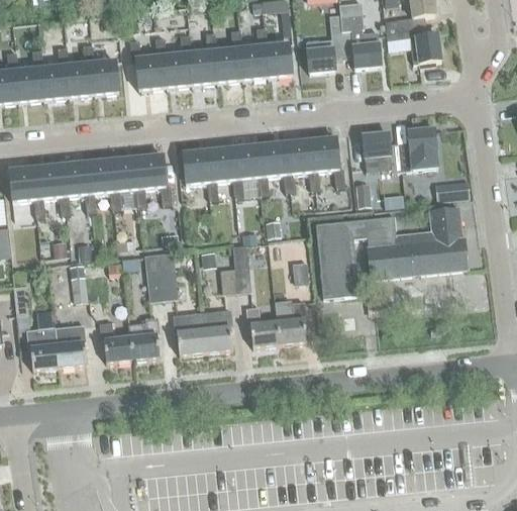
[(252,13),(263,12),(262,0),(251,1),(252,13)]
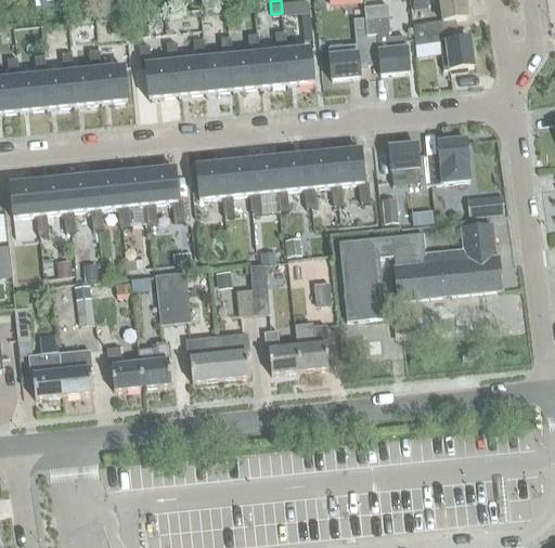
[(426,31),(456,27),(454,16),(466,15),(464,0),(440,0),(442,17),(425,20),(426,31)]
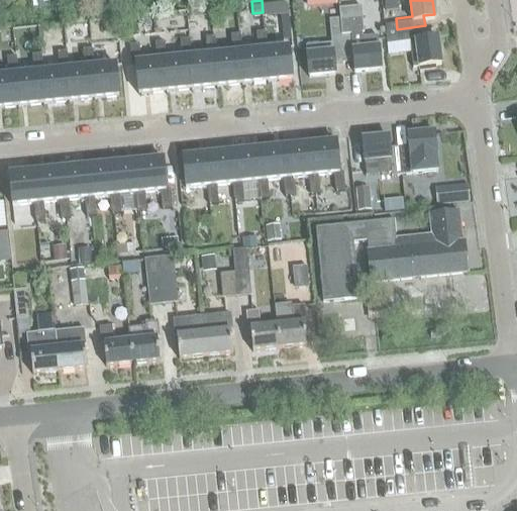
[(340,30),(343,58),(352,57),(353,69),(380,66),(378,43),(377,31),(362,32),(362,29),(364,28),(360,2),(338,4),(339,13),(340,30)]
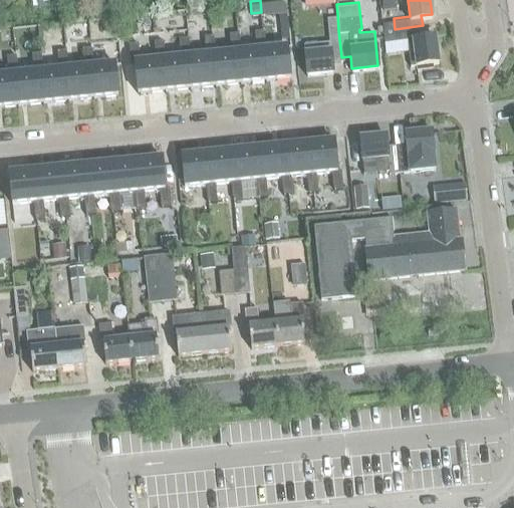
[(338,30),(337,13),(326,14),(328,31),(329,39),(303,42),(306,72),(332,69),(331,58),(341,57),(338,30)]
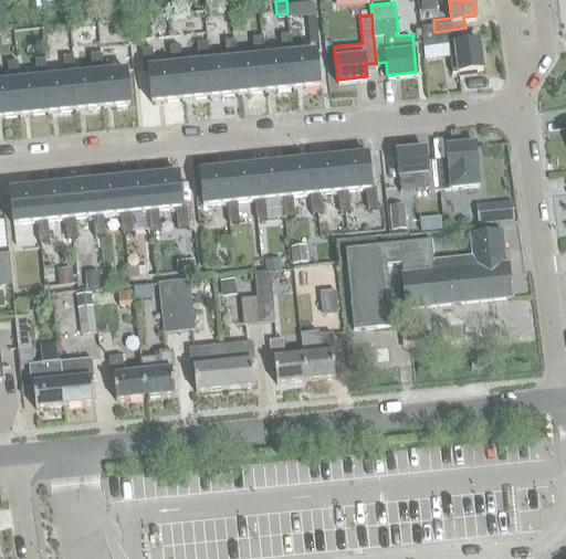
[(125,16),(112,17),(113,30),(126,29),(125,16)]
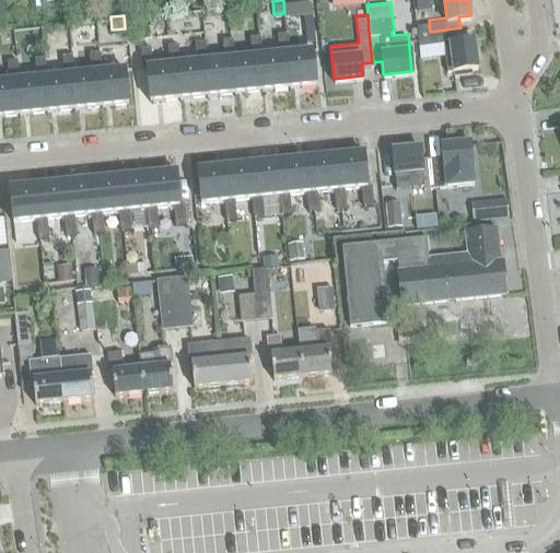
[(305,40),(315,39),(314,26),(304,26),(305,40)]
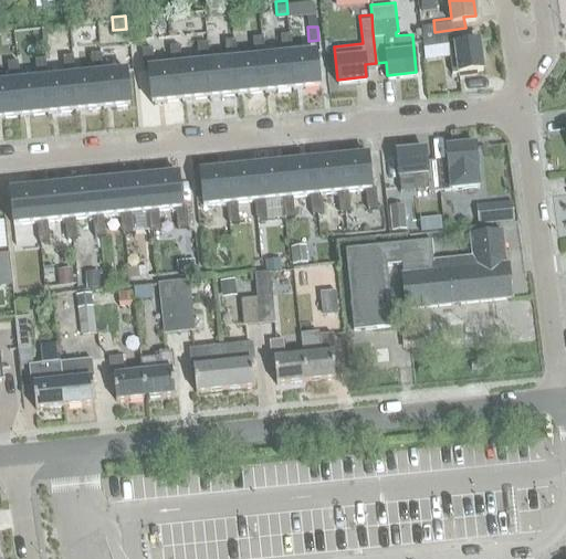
[(465,28),(435,32),(437,42),(454,40),(459,69),(483,65),(479,38),(467,39),(465,28)]
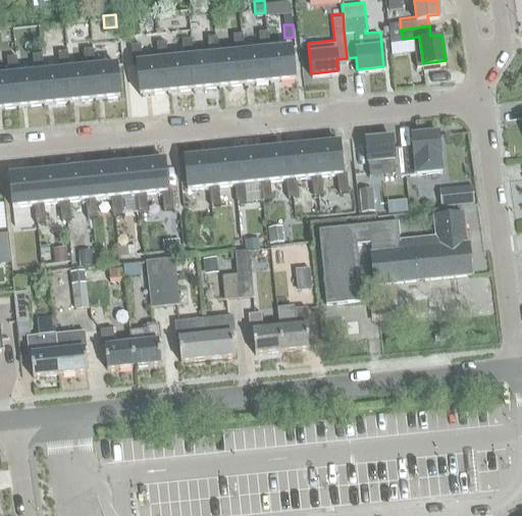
[(258,29),(259,47),(264,47),(267,78),(293,74),(291,44),(269,46),(267,28),(258,29)]
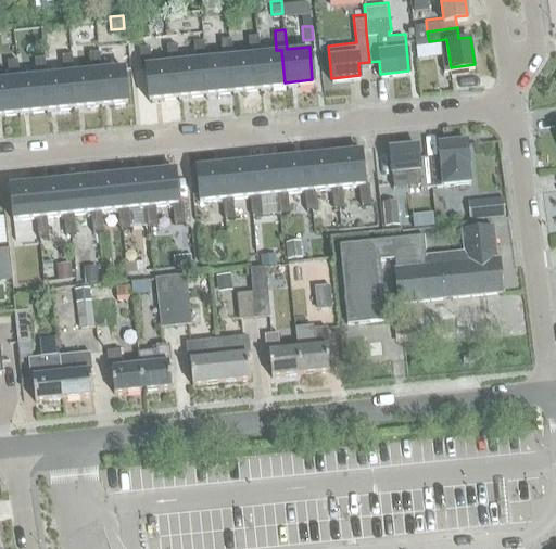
[(248,33),(249,52),(253,52),(256,86),(285,83),(281,50),(276,50),(258,52),(257,33),(248,33)]
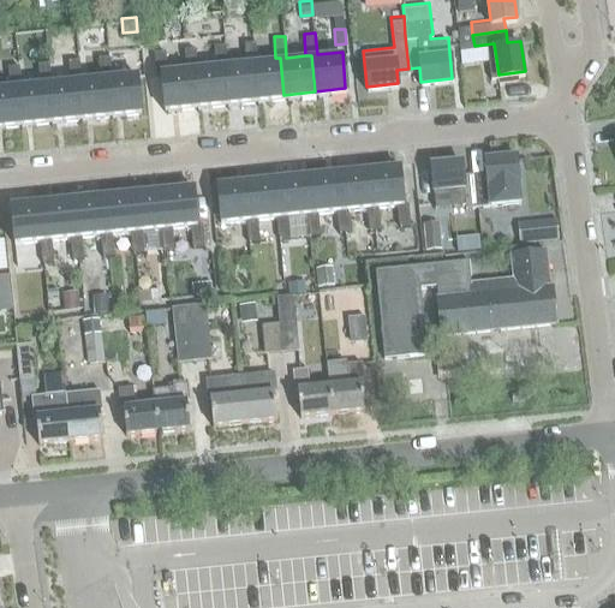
[(243,40),(245,61),(251,60),(255,97),(284,95),(280,58),(275,58),(256,60),(254,39),(243,40)]
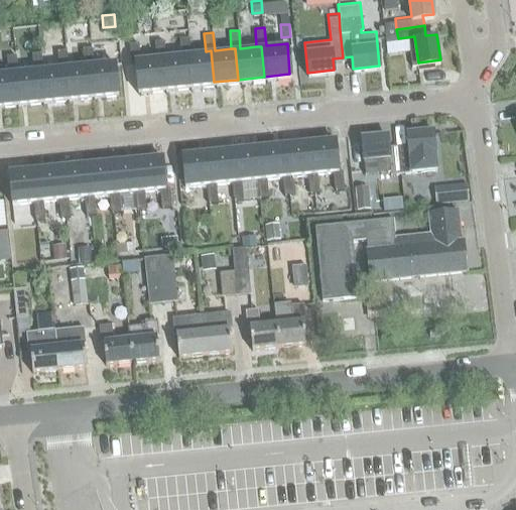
[(179,44),(180,53),(185,53),(187,85),(214,82),(211,50),(206,51),(190,52),(188,35),(184,35),(178,36),(179,44)]
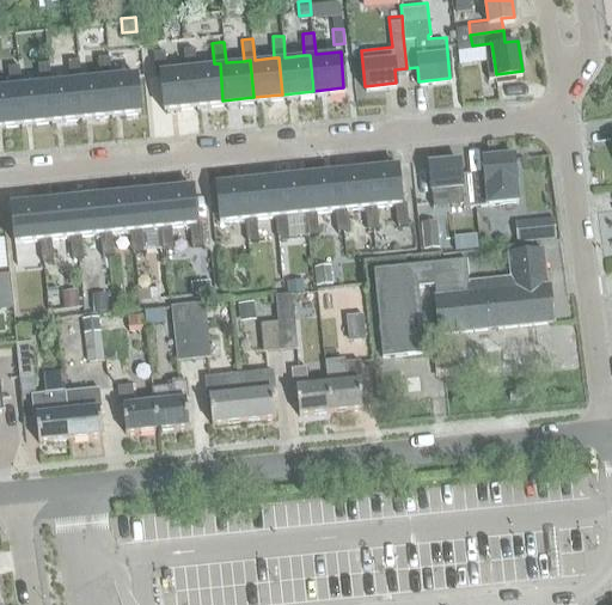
[(194,103),(222,101),(220,63),(214,63),(196,66),(194,44),(182,46),(184,66),(190,66),(194,103)]
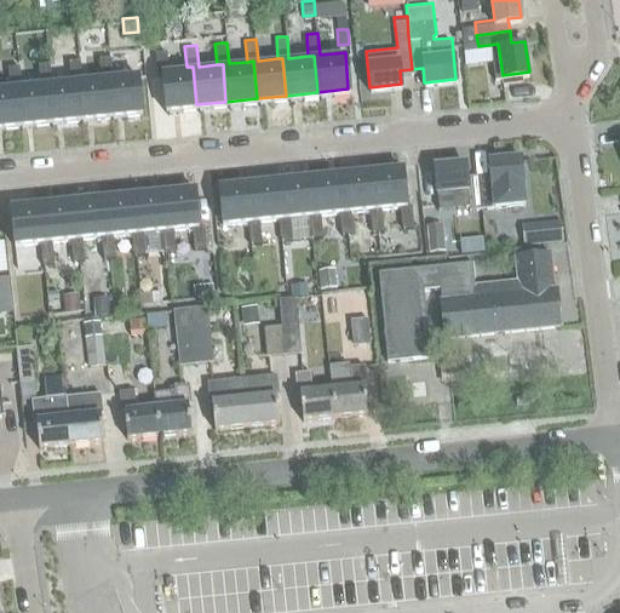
[(193,67),(187,67),(167,69),(165,47),(155,49),(158,72),(161,70),(165,108),(196,104),(193,67)]
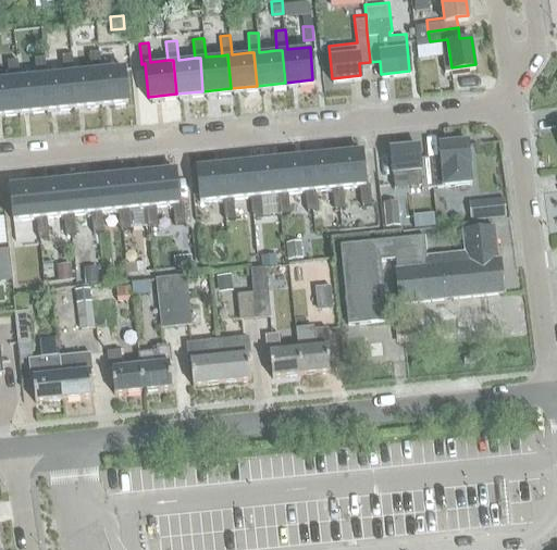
[(96,69),(99,101),(126,99),(124,65),(101,67),(99,48),(89,49),(91,69),(96,69)]
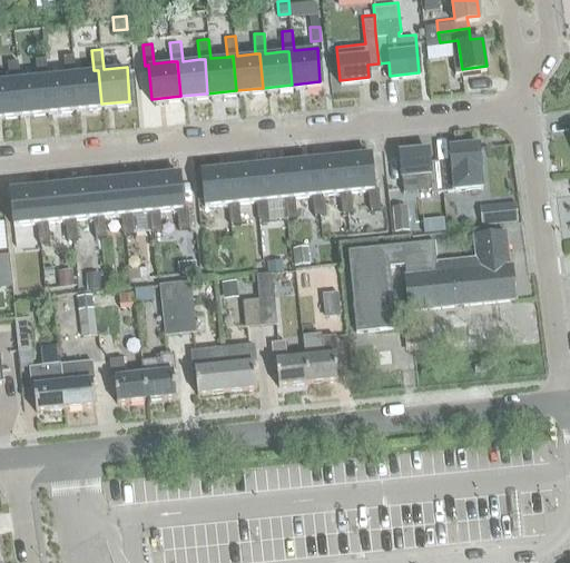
[(69,72),(72,107),(101,104),(98,70),(94,70),(76,72),(74,52),(64,52),(65,73),(69,72)]
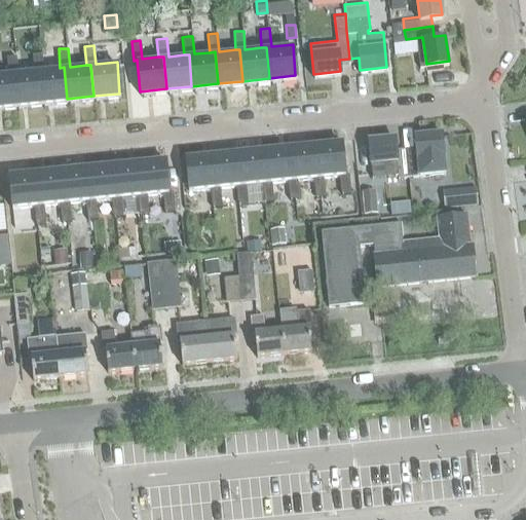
[(38,69),(41,101),(67,99),(64,67),(60,68),(44,69),(42,50),(33,51),(35,69),(38,69)]
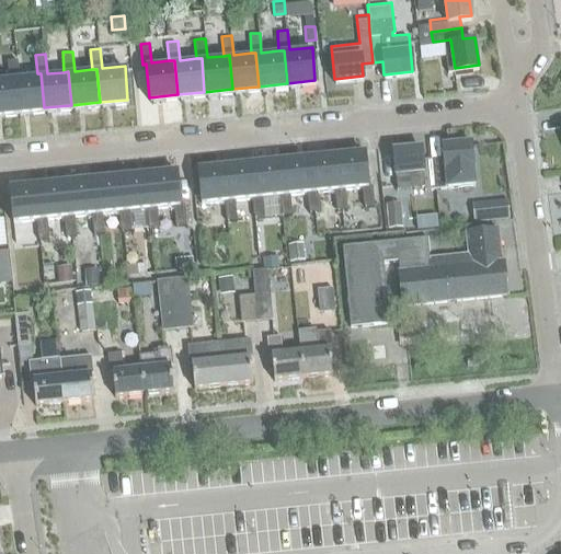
[(13,77),(16,110),(44,107),(41,73),(37,73),(20,76),(18,56),(8,57),(10,77),(13,77)]
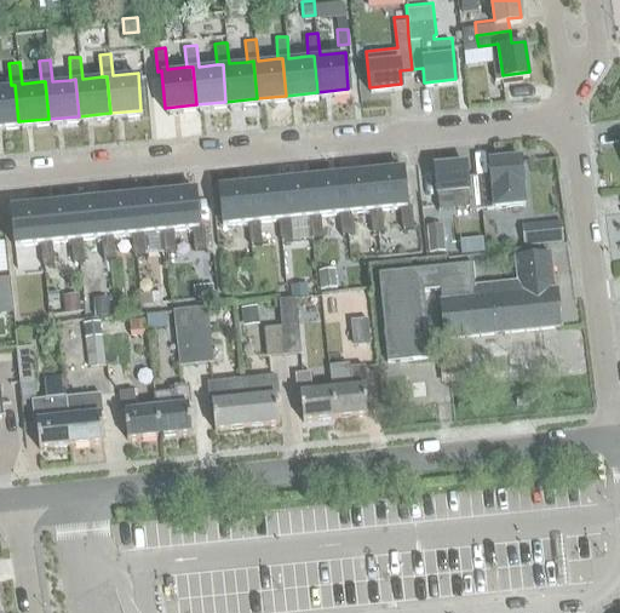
[(0,122),(18,121),(15,85),(11,85),(0,85),(0,122)]
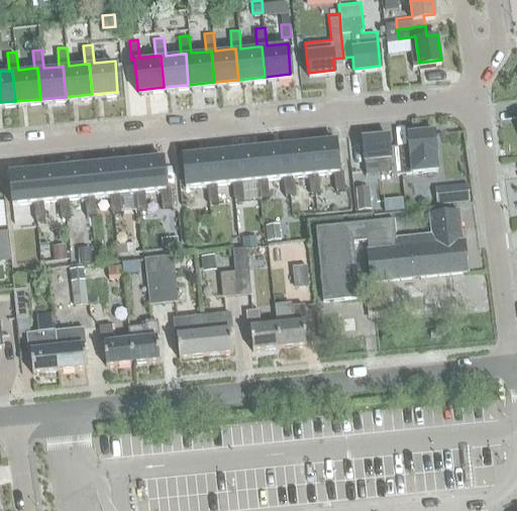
[(409,141),(399,142),(402,170),(436,167),(435,150),(433,127),(408,130),(409,141)]
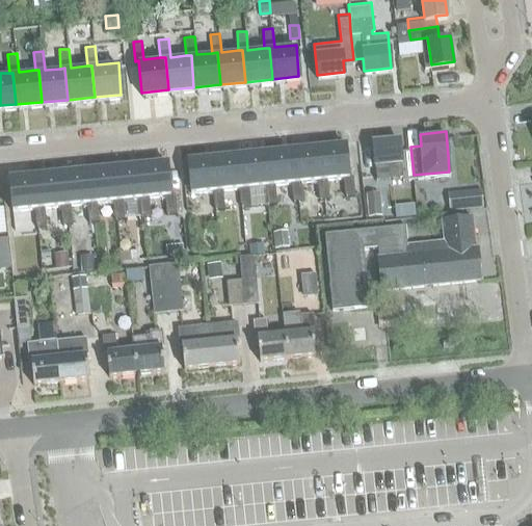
[(402,176),(414,175),(410,147),(401,148),(400,136),(372,139),(374,163),(375,177),(402,174),(402,176)]
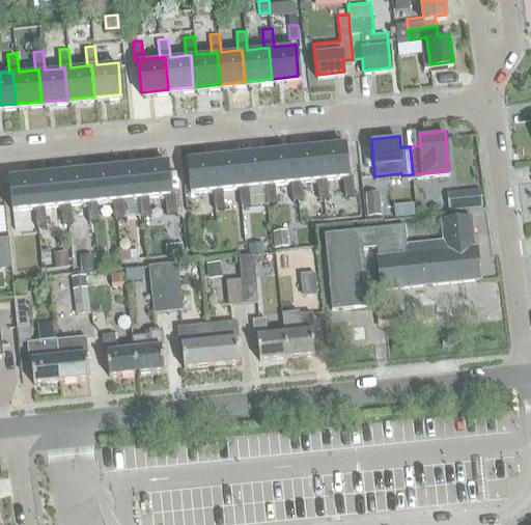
[(345,142),(318,144),(322,175),(325,174),(341,173),(343,192),(353,191),(352,172),(347,172),(345,142)]
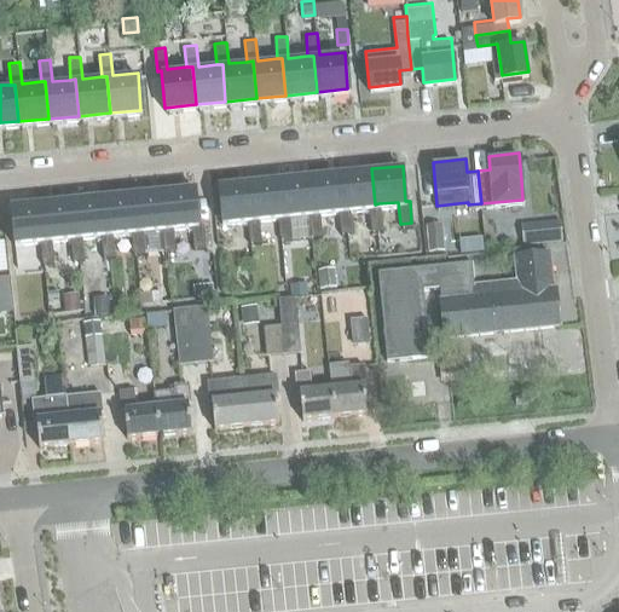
[(375,205),(371,168),(341,172),(345,206),(350,206),(368,203),(370,226),(380,225),(379,203),(375,205)]
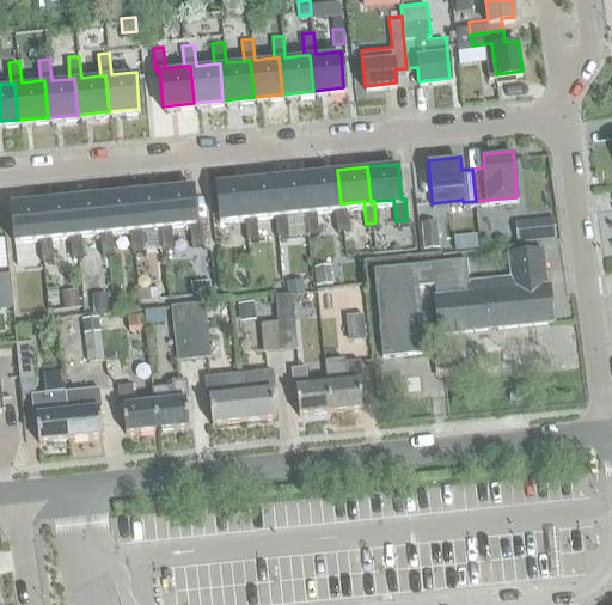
[(341,203),(337,170),(307,172),(310,207),(314,206),(334,205),(335,227),(347,226),(346,203),(341,203)]
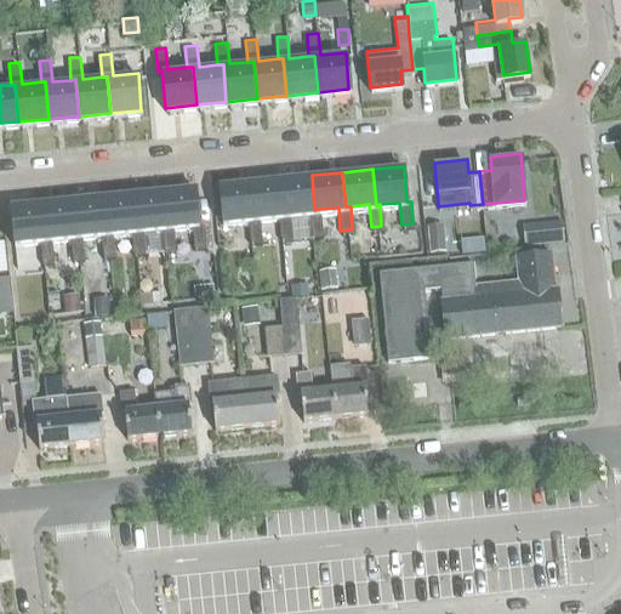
[(314,210),(312,175),(280,177),(284,212),(289,211),(308,210),(309,233),(320,232),(319,209),(314,210)]
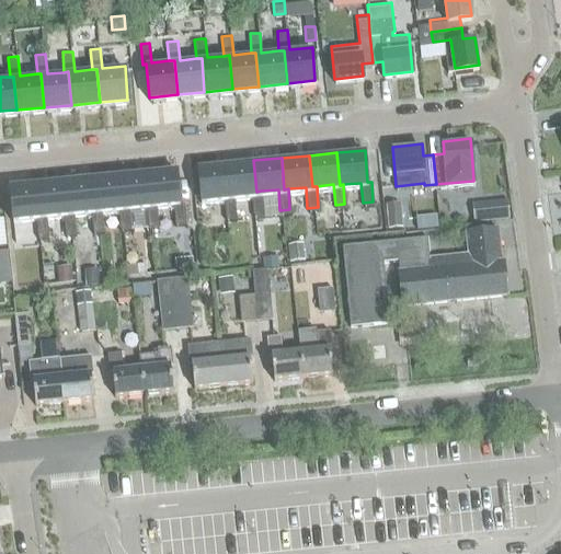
[(256,192),(253,160),(226,163),(229,194),(233,194),(252,192),(253,212),(262,211),(261,191),(256,192)]
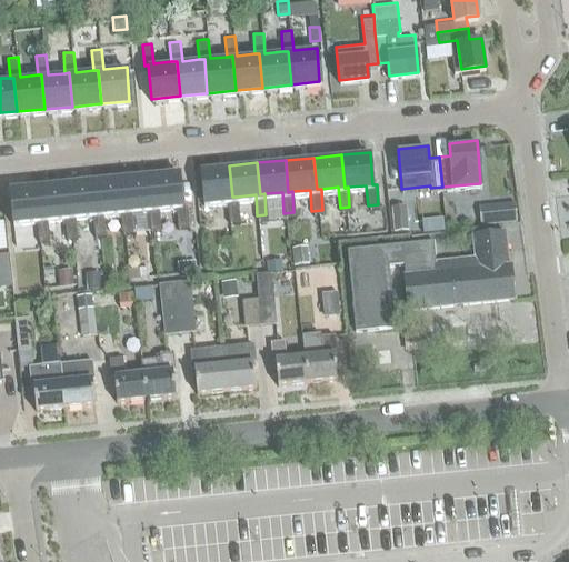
[(239,217),(237,197),(232,197),(229,166),(201,168),(203,199),(227,197),(228,218),(239,217)]
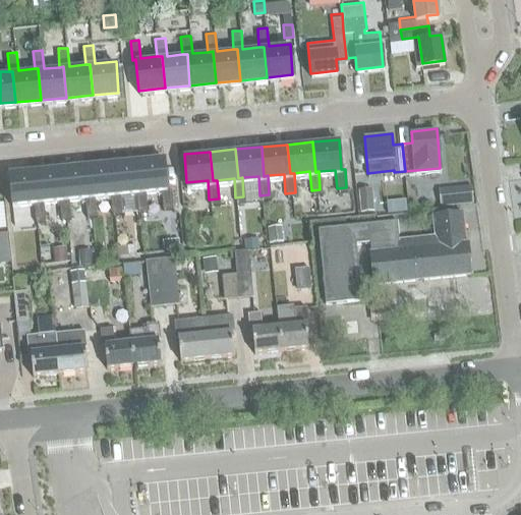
[(164,156),(137,159),(139,188),(145,187),(152,187),(153,187),(160,186),(163,205),(172,205),(170,185),(166,186),(164,156)]
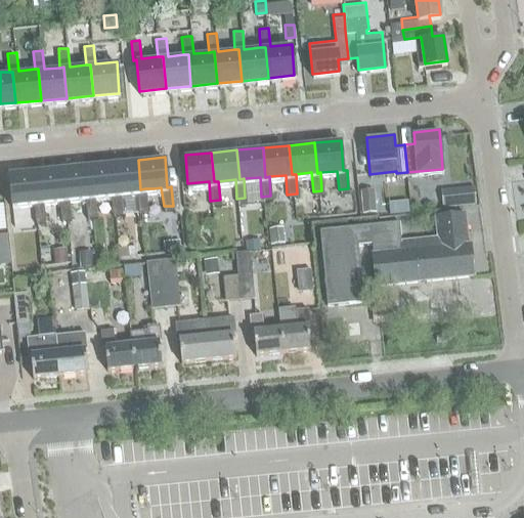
[(138,208),(147,208),(145,188),(140,189),(138,160),(113,162),(116,191),(120,191),(132,190),(136,189),(138,208)]
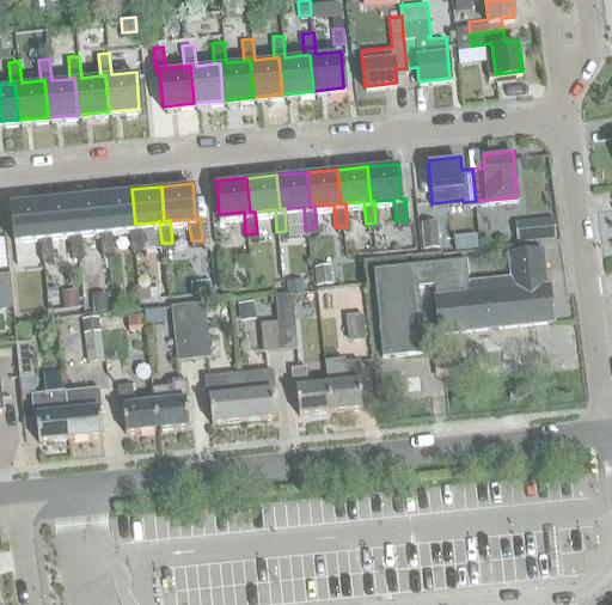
[(132,246),(142,245),(140,224),(135,224),(132,189),(102,193),(105,226),(110,226),(129,224),(132,246)]
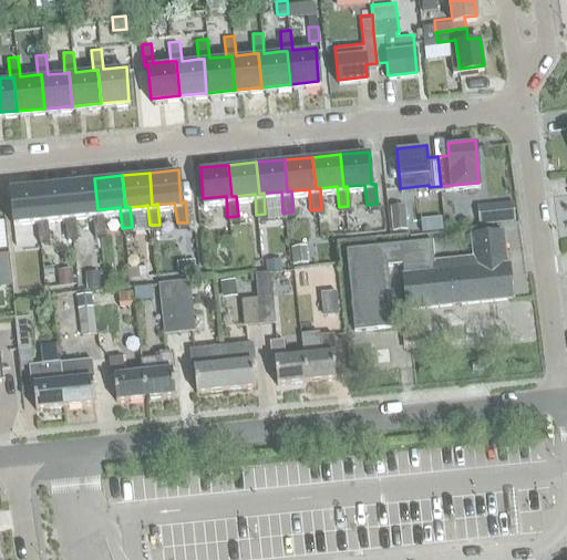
[(104,229),(102,209),(98,209),(94,178),(68,180),(70,213),(75,211),(92,210),(94,230),(104,229)]
